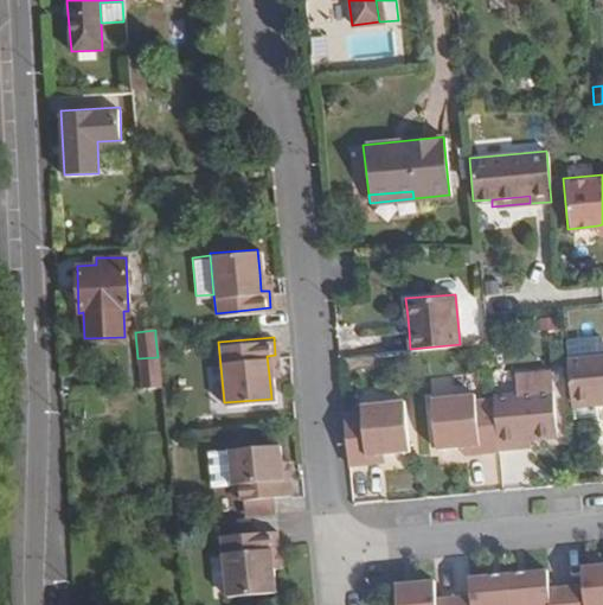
[(602,354),(565,357),(570,406),(595,405),(594,399),(602,397),(602,354)]
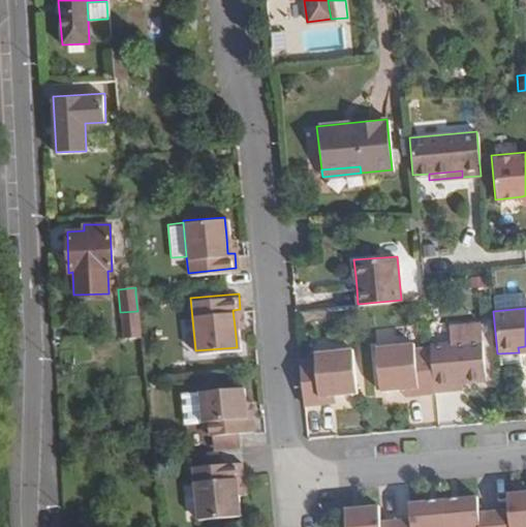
[(242,326),(240,309),(233,310),(235,327),(242,326)]
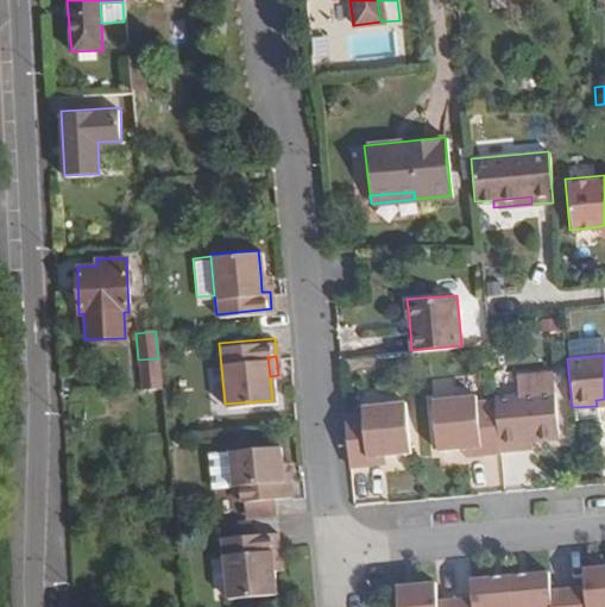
[(138,360),(140,388),(161,387),(158,358),(138,360)]
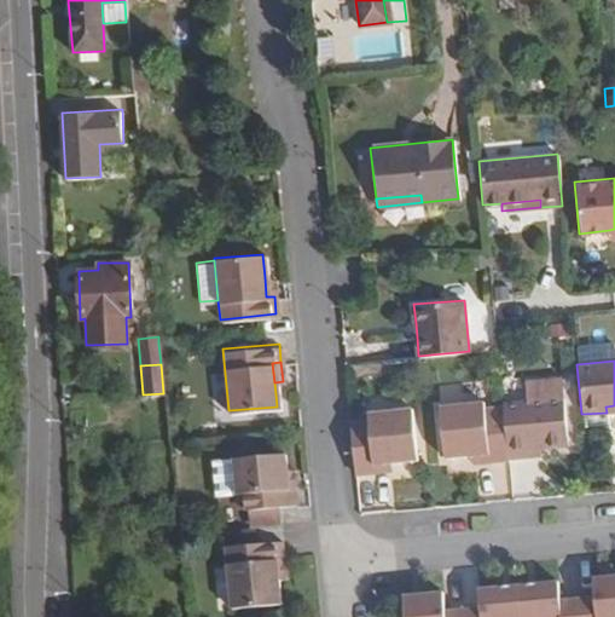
[(502,407),(505,456),(527,455),(526,447),(538,444),(566,442),(561,395),(500,401),(502,407)]
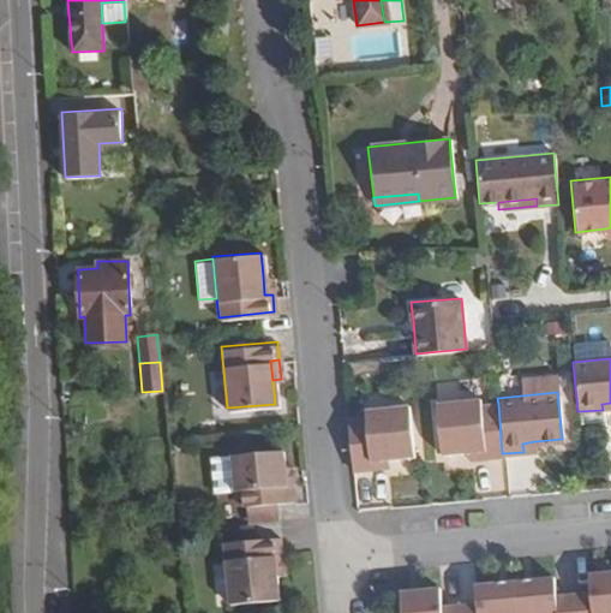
[(484,457),(502,454),(502,453),(498,404),(479,406),(478,399),(433,403),(438,454),(465,451),(483,450),(484,457)]
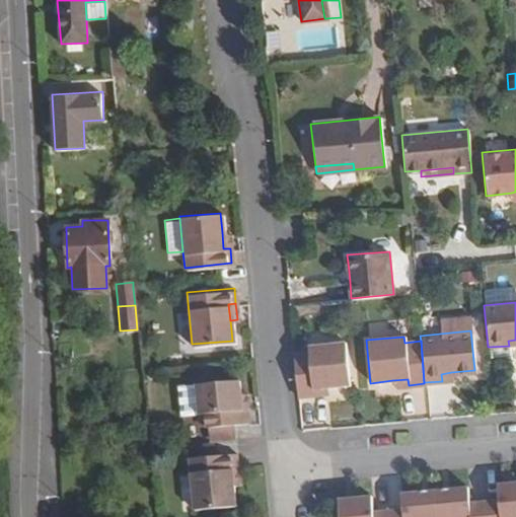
[(306,351),(293,352),(297,395),(312,394),(312,387),(326,386),(347,384),(344,342),(306,345),(306,351)]
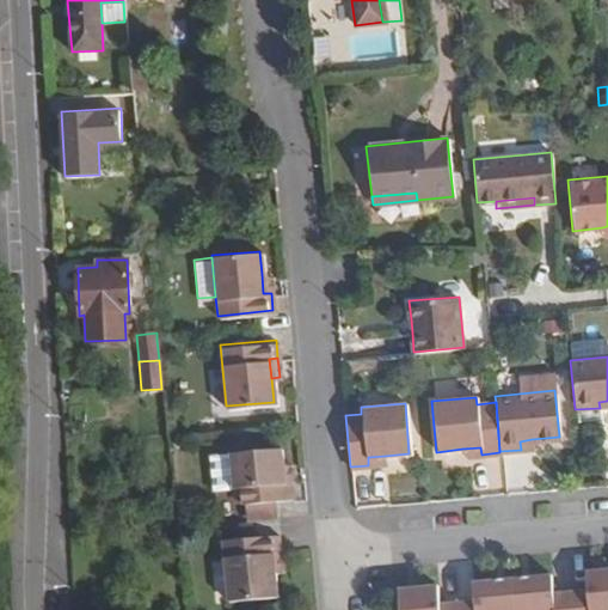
[(520,441),(521,450),(533,449),(532,439),(520,441)]
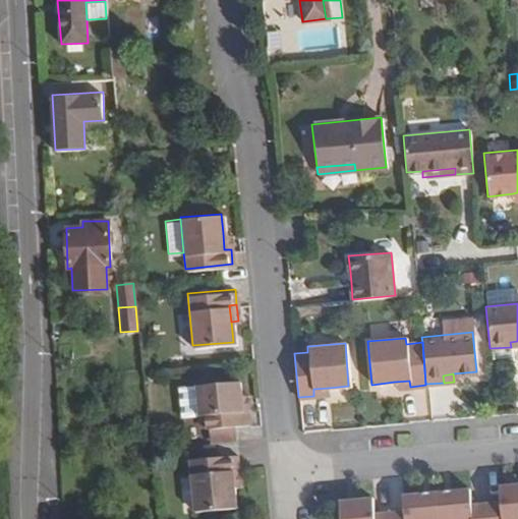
[(238,410),(237,396),(236,382),(194,386),(196,415),(205,414),(206,429),(230,427),(248,425),(246,410),(238,410)]
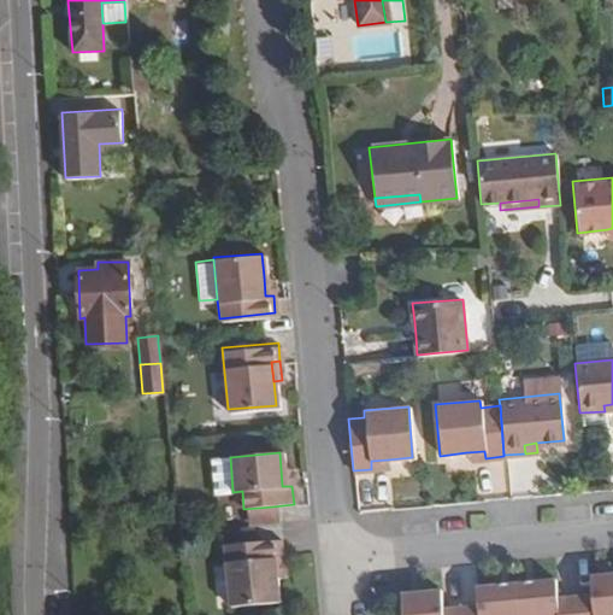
[(388,468),(388,460),(371,461),(371,469),(388,468)]
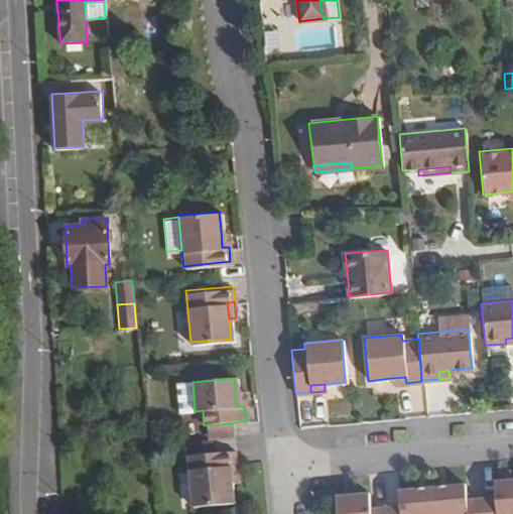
[(243,392),(235,392),(236,406),(244,406),(243,392)]
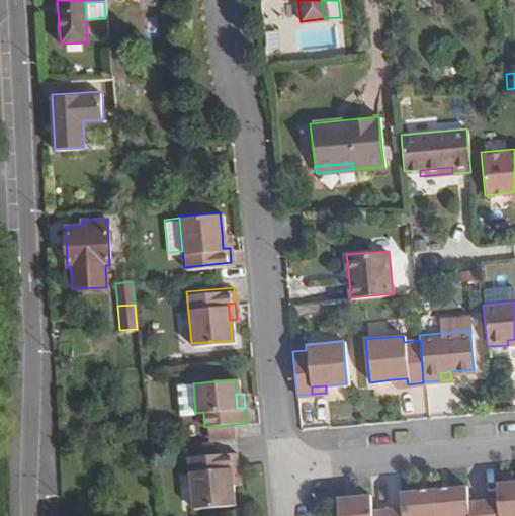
[(229,425),(204,427),(205,438),(230,436),(229,425)]
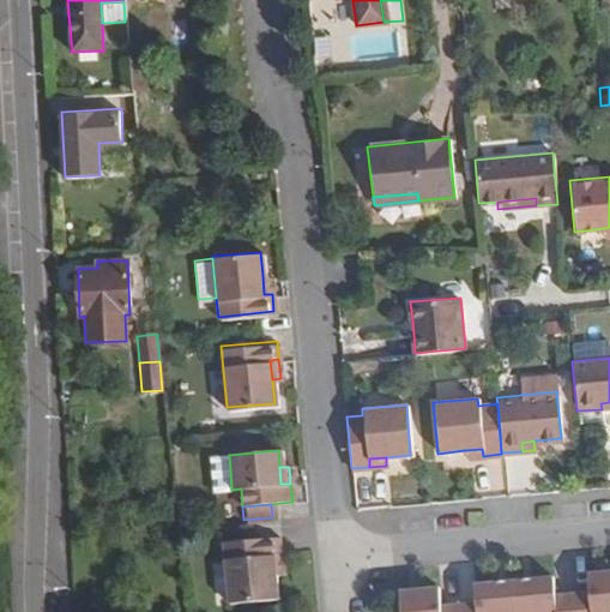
[(275,598),(273,574),(271,553),(281,553),(278,535),(221,543),(227,603),(275,598)]
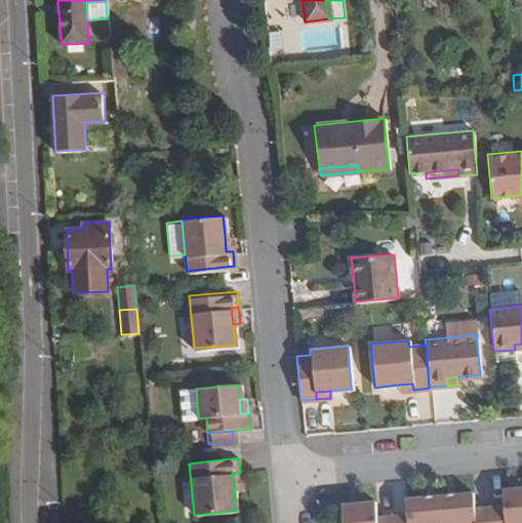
[(234,490),(242,490),(240,473),(232,473),(234,490)]
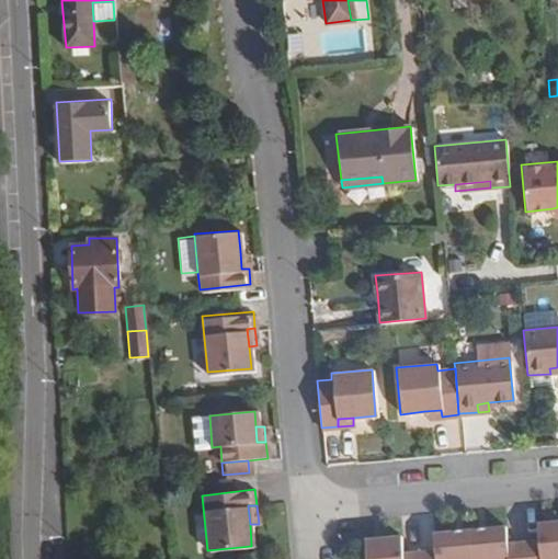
[(537,539),(521,540),(522,558),(557,558),(557,520),(535,523),(537,539)]
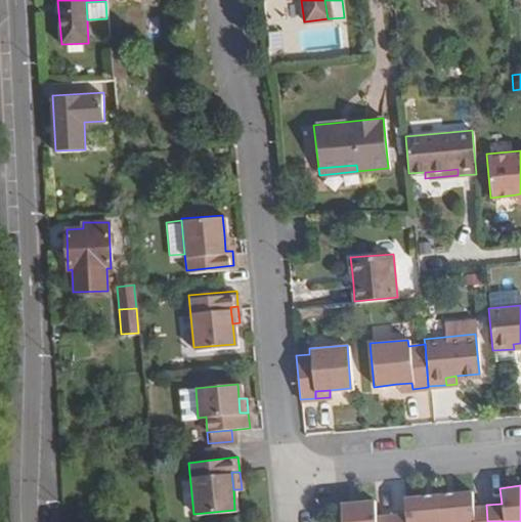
[(470,490),(435,493),(438,521),(487,521),(486,505),(471,507),(470,490)]
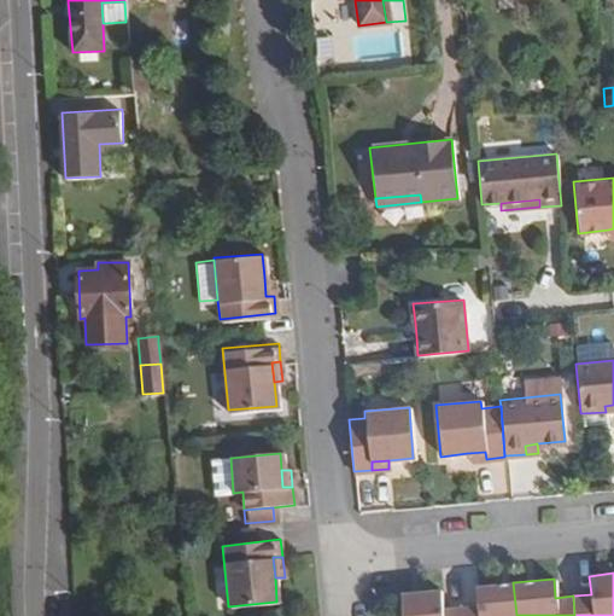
[(477,605),(458,608),(458,615),(516,615),(513,582),(475,586),(477,605)]
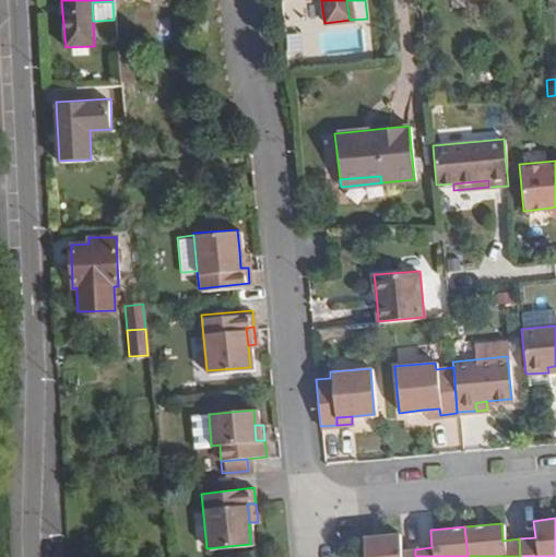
[(398,534),(363,536),(365,556),(364,556),(415,556),(415,549),(399,550),(398,534)]
